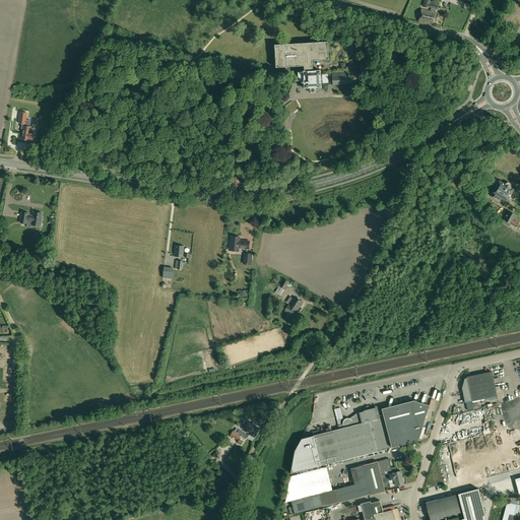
[(421,9),(418,21),(434,24),(436,12),(435,12),(436,9),(437,9),(438,5),(429,3),(430,0),(429,0),(424,0),(423,6),(434,8),(433,11),(421,9)]
